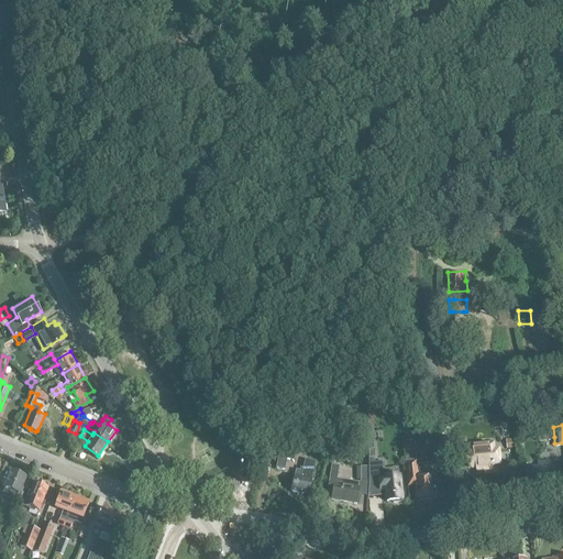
[(453,435),(441,436),(442,447),(443,453),(455,452),(454,445),(453,435)]
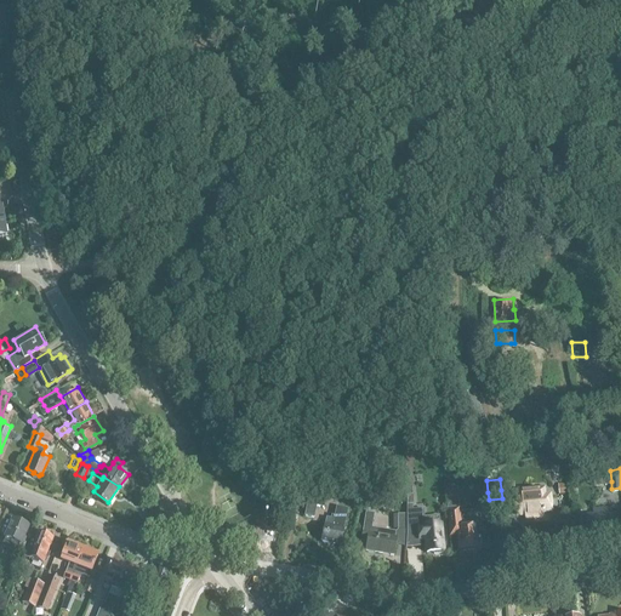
[(514,489),(513,489),(514,495),(517,512),(527,511),(527,515),(545,513),(543,508),(553,507),(551,484),(514,489)]
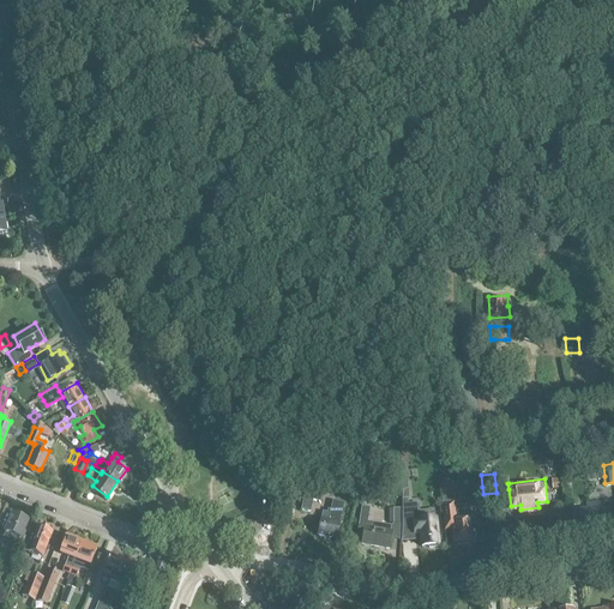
[(305,486),(304,493),(301,506),(311,508),(313,496),(320,498),(321,489),(305,486)]
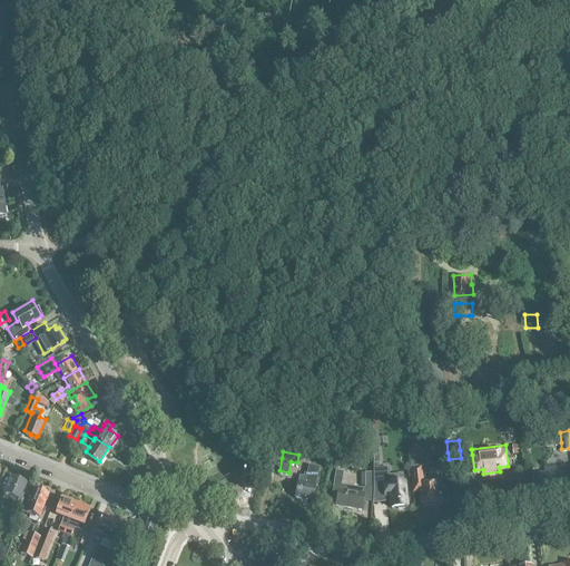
[(301,478),(298,478),(294,494),(295,494),(296,496),(300,497),(301,495),(312,498),(320,465),(308,462),(306,474),(302,472),(301,478)]
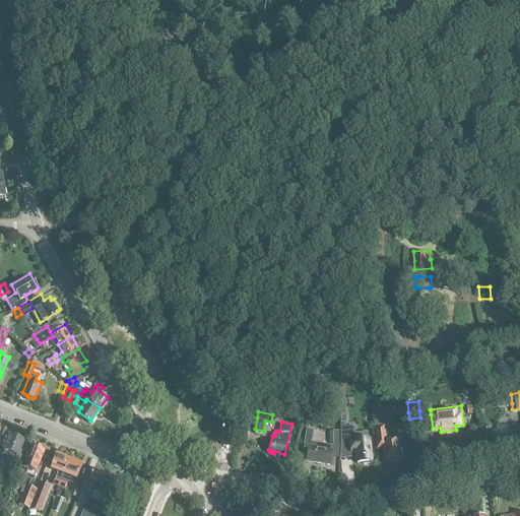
[(384,422),(374,423),(375,431),(375,433),(376,444),(382,443),(383,443),(385,457),(391,456),(392,458),(397,457),(397,455),(399,455),(399,454),(403,454),(402,446),(398,447),(397,438),(386,439),(386,438),(386,432),(384,422)]
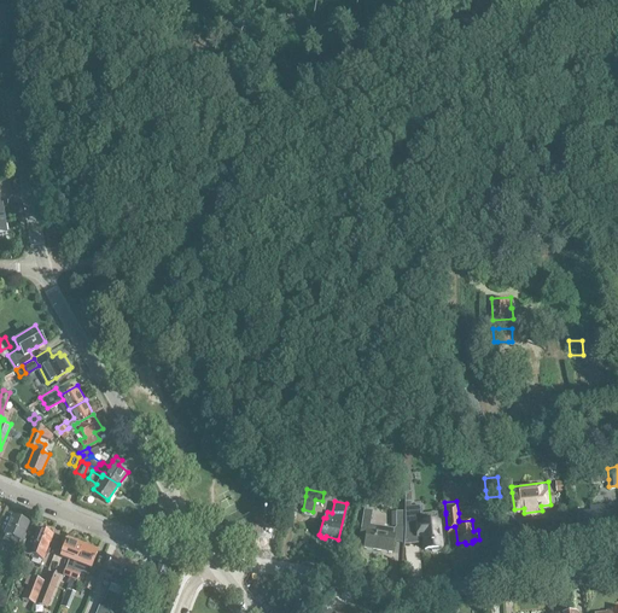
[(410,505),(406,505),(407,525),(420,524),(420,533),(423,533),(425,547),(432,546),(432,548),(441,547),(441,544),(442,544),(441,529),(439,519),(439,518),(438,518),(426,519),(426,514),(423,514),(421,511),(421,503),(410,505)]
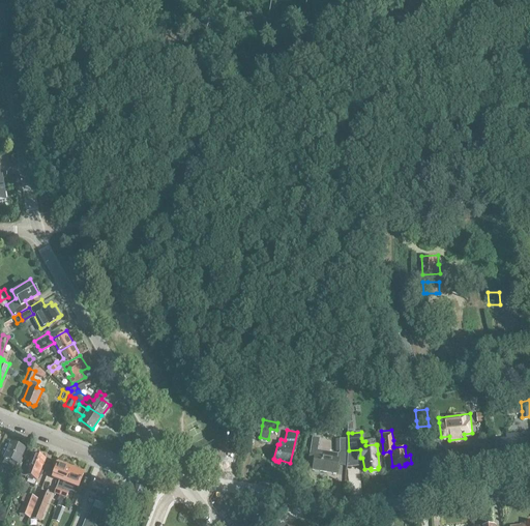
[(339,456),(337,456),(337,451),(318,447),(320,436),(313,434),(307,460),(313,461),(312,467),(336,471),(339,456)]
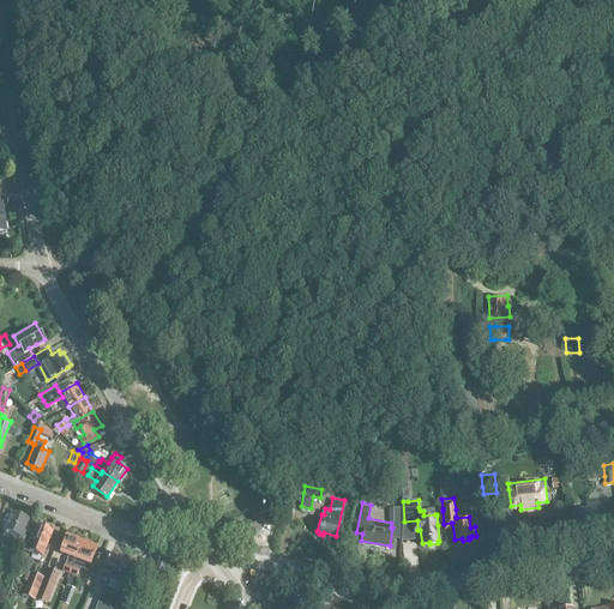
[(5,528),(2,534),(4,537),(11,541),(10,541),(17,544),(20,546),(29,529),(25,528),(30,518),(28,517),(12,510),(5,528)]
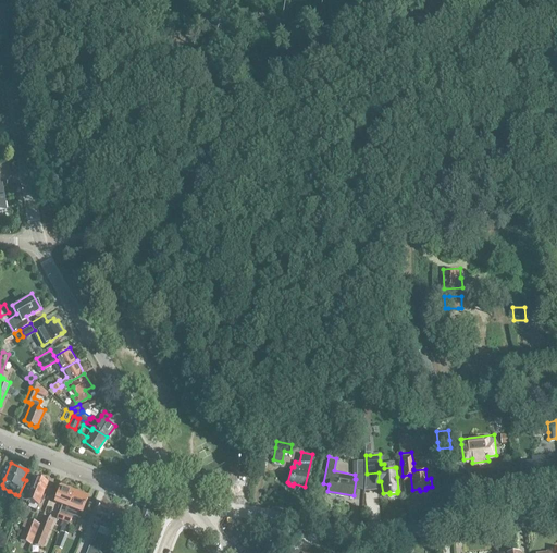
[(28,479),(22,496),(39,503),(41,498),(42,499),(46,491),(44,490),(48,480),(34,475),(32,480),(28,479)]
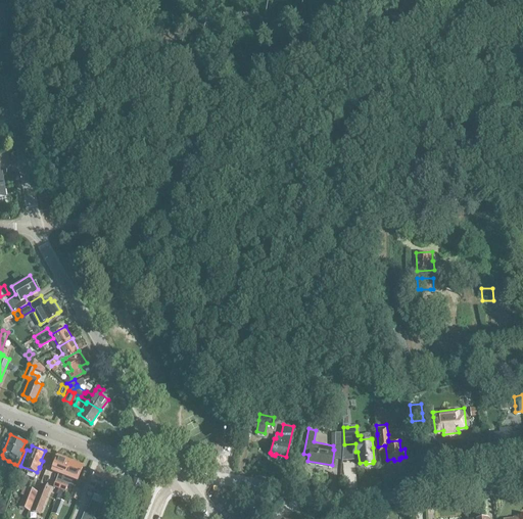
[(59,486),(69,460),(56,455),(51,468),(58,471),(53,483),(59,486)]
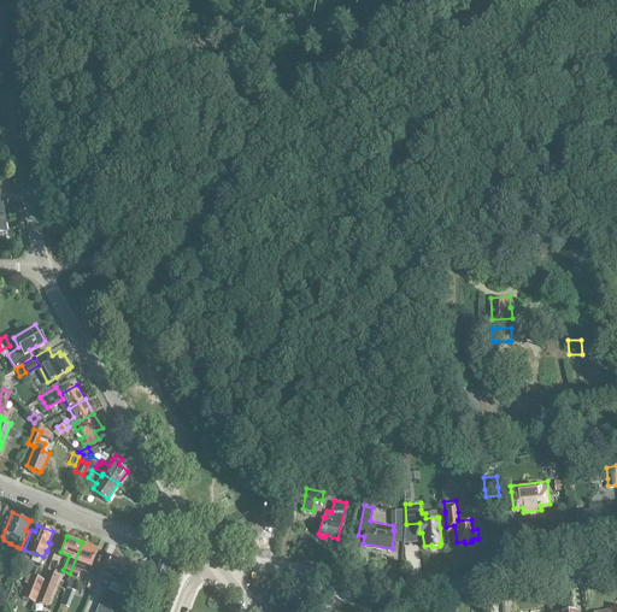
[(82,542),(70,574),(68,581),(71,582),(74,575),(77,576),(83,562),(90,564),(97,548),(82,542)]
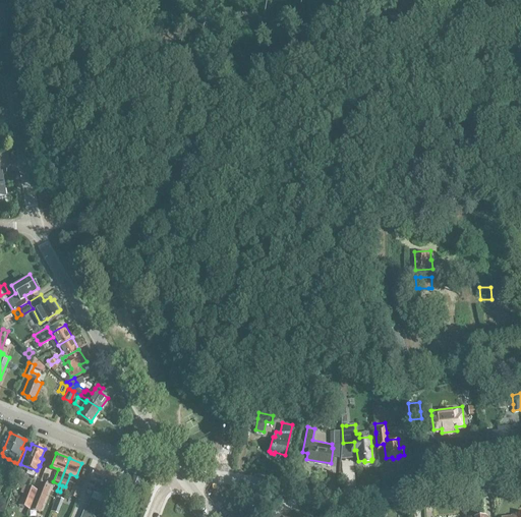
[(5,464),(2,471),(13,476),(16,468),(5,464)]
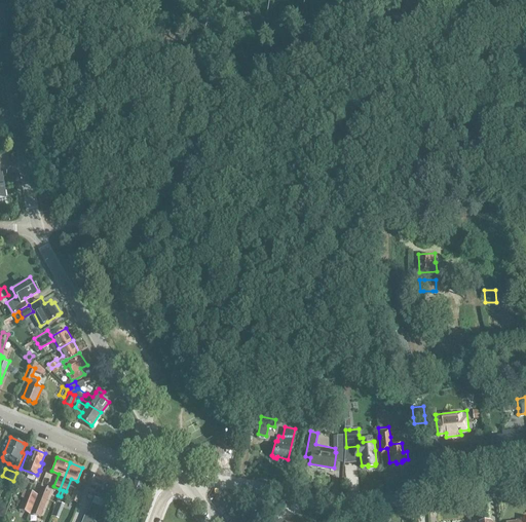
[(100,493),(107,477),(95,472),(88,488),(100,493)]
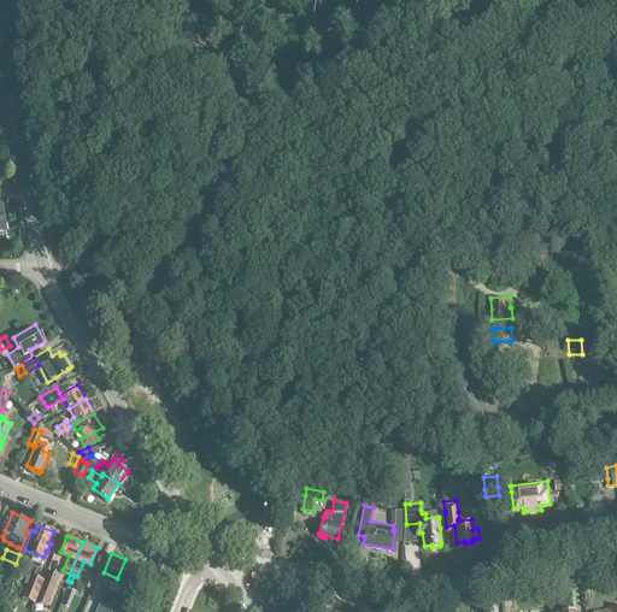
[(139,564),(125,559),(117,578),(131,583),(139,564)]
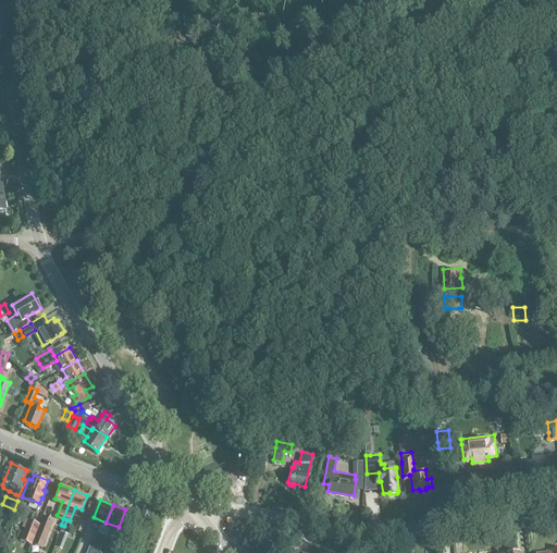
[(53,517),(46,514),(35,541),(42,544),(53,517)]
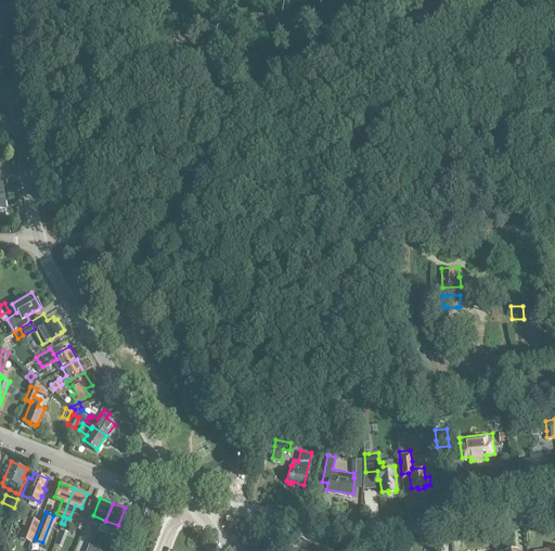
[(22,522),(23,523),(24,523),(20,536),(31,540),(39,520),(25,514),(22,522)]
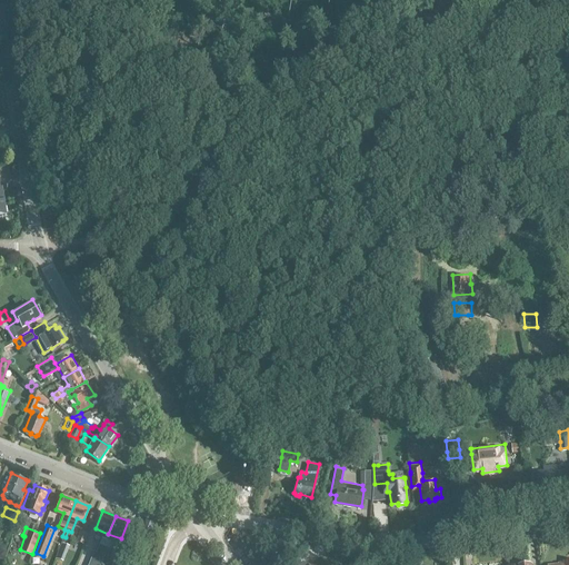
[(76,538),(83,542),(88,531),(80,527),(76,538)]
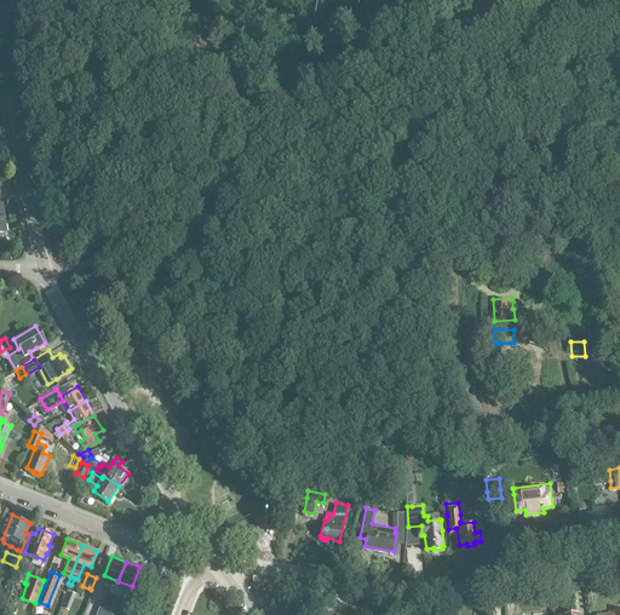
[(116,585),(110,582),(104,598),(110,601),(116,585)]
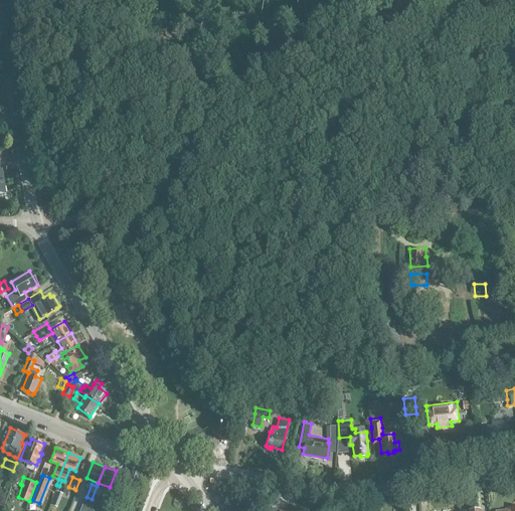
[(59,498),(62,489),(55,486),(52,495),(59,498)]
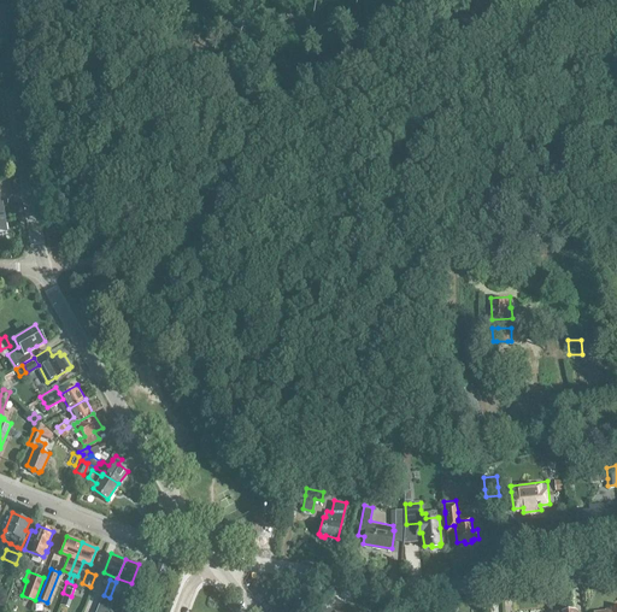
[(123,584),(116,582),(110,598),(113,599),(117,600),(123,584)]
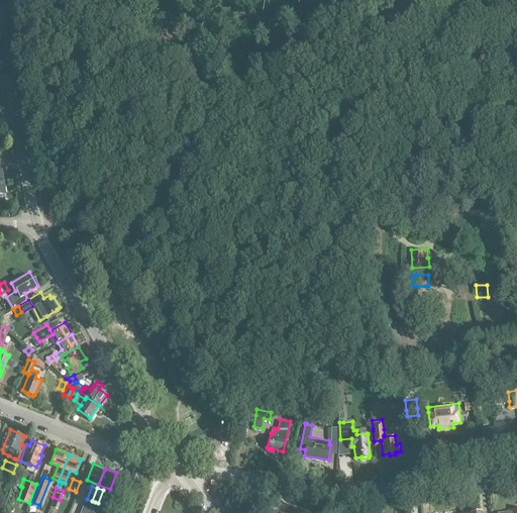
[(86,498),(81,512),(84,512),(90,512),(92,509),(95,502),(92,501),(87,499),(86,498)]
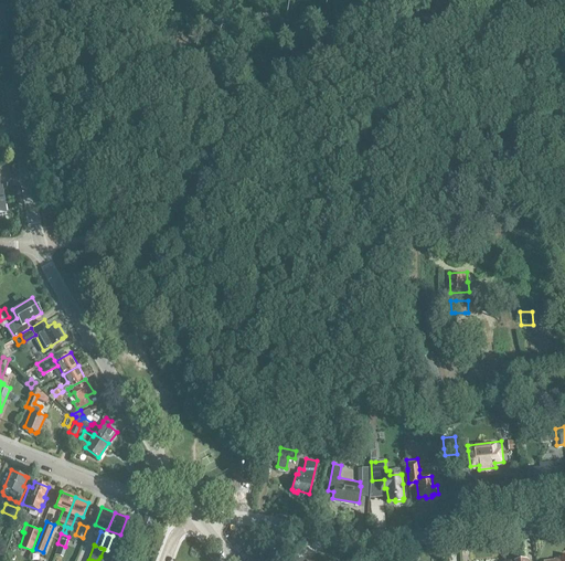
[(120,560),(126,548),(117,544),(109,560),(120,560)]
